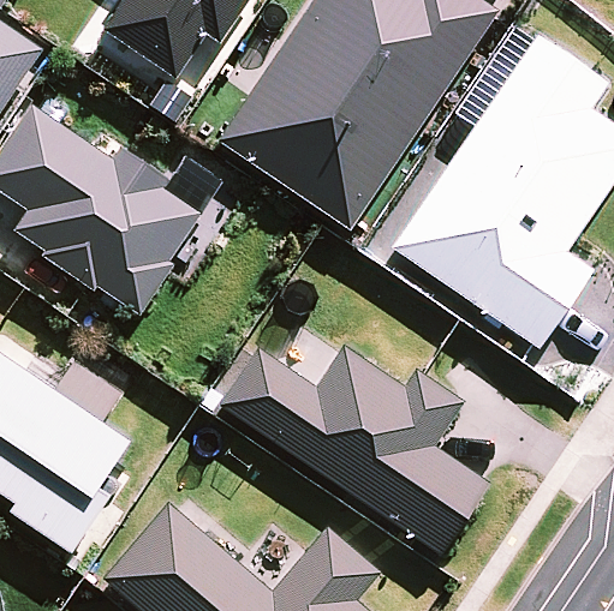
[(125,0),(105,31),(177,79),(208,35),(221,45),(250,0),(125,0)]
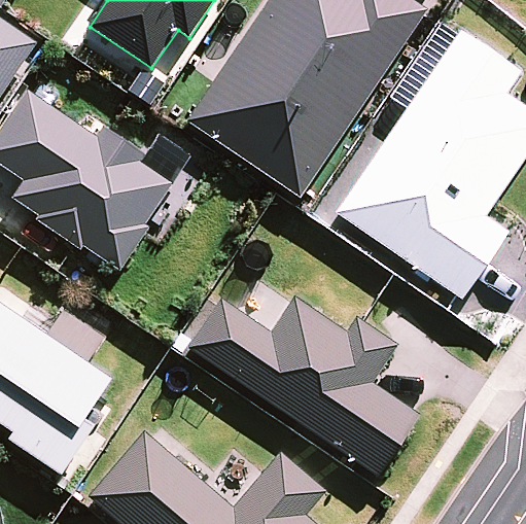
[(268,0),(185,119),(300,198),(428,10),(412,0),(268,0)]
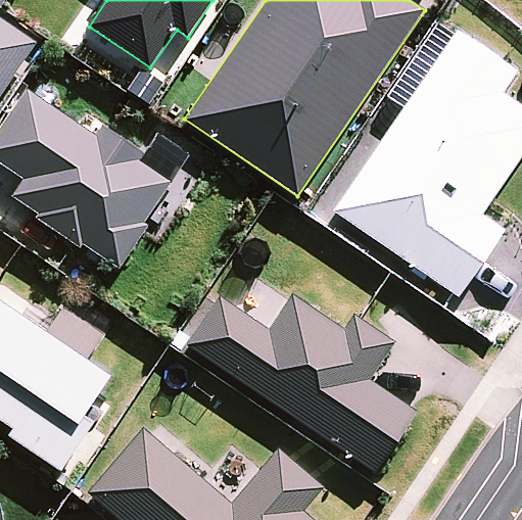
[(0,97),(37,43),(0,17),(0,97)]
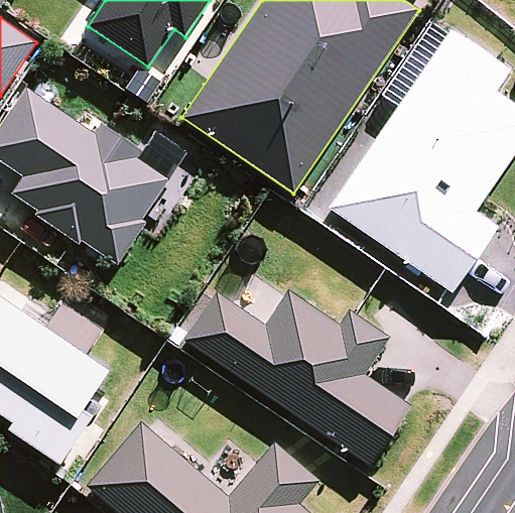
[(511,72),(449,30),(446,34),(328,207),(454,294),(498,228),(476,212),(514,154),(514,105),(497,93),(511,72)]
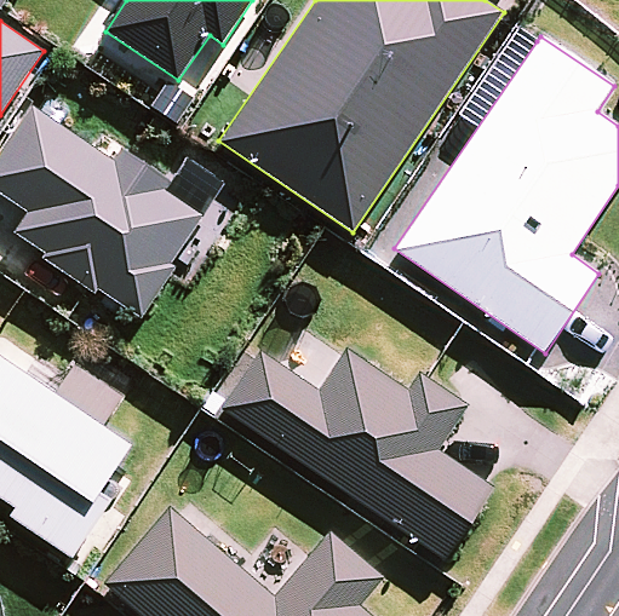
[(97,288),(142,320),(177,268),(172,265),(228,182),(187,156),(171,182),(121,150),(115,160),(33,105),(0,153),(0,193),(29,212),(12,235),(45,257),(43,259),(86,288),(93,294),(97,288)]
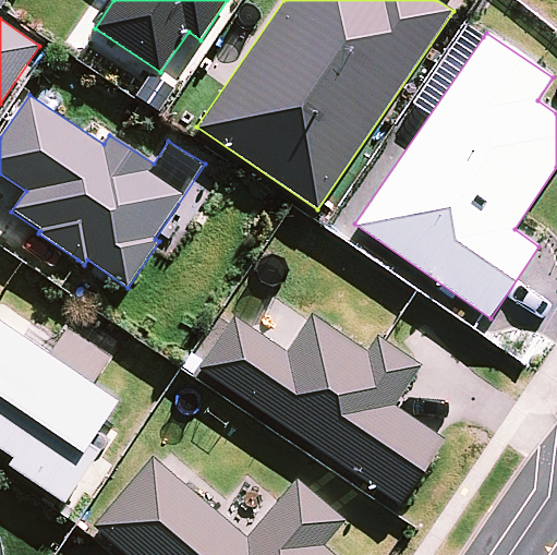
[(233,316),(200,369),(400,504),(446,439),(396,405),(423,365),(384,339),(377,335),(367,350),(313,313),(288,351),(233,316)]
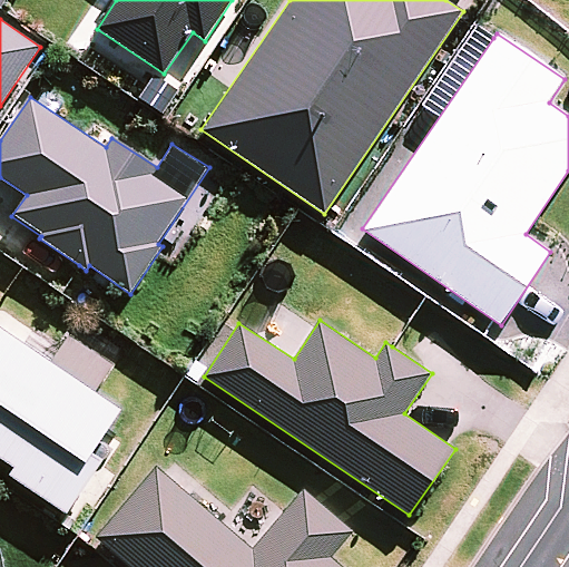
[(68,516),(104,462),(92,456),(123,411),(95,392),(114,365),(68,335),(50,363),(0,329),(0,459),(12,469),(8,477),(68,516)]
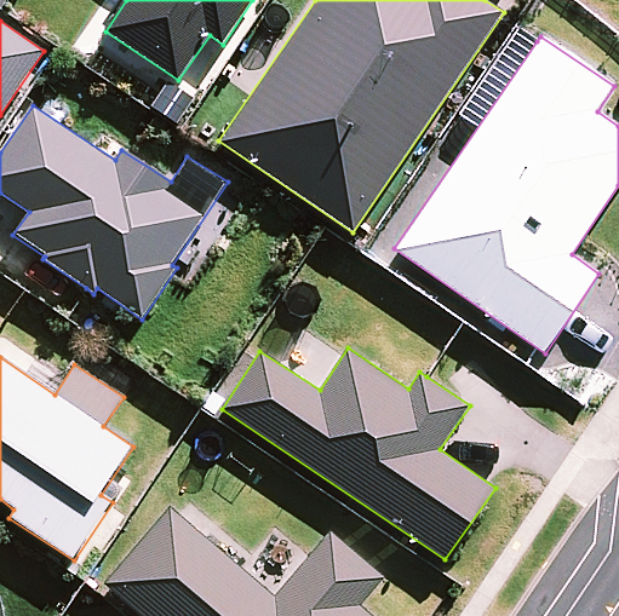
[(275,596),(170,507),(103,585),(139,615),(372,615),(361,606),(387,577),(328,530),(275,596)]
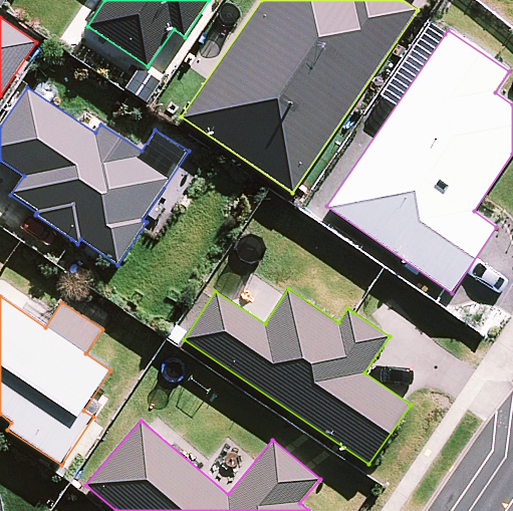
All buildings are outlined.
